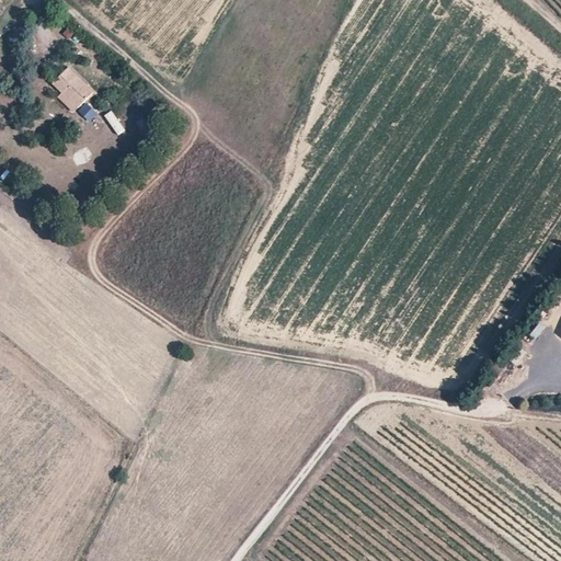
[(15,44),(24,33),(19,29),(10,38),(15,44)]
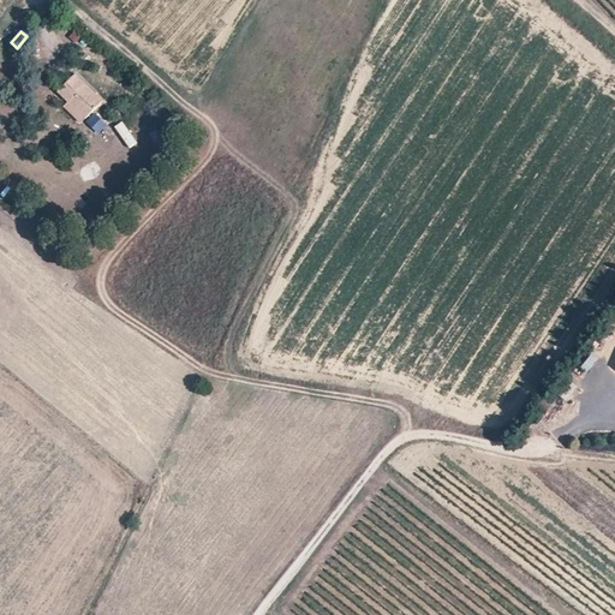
[(81,123),(102,99),(76,73),(66,83),(58,91),(67,101),(64,106),(81,123)]
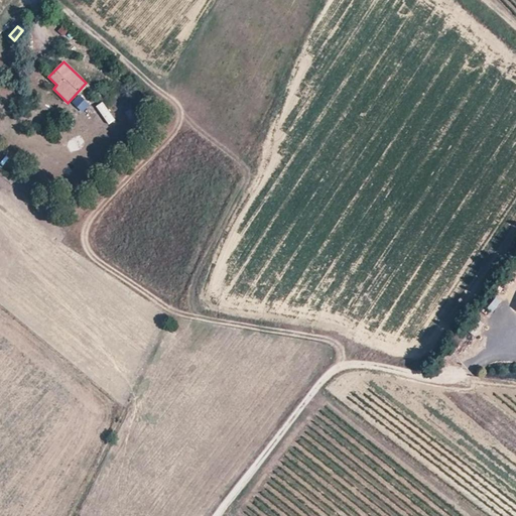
[(80,94),(72,101),(81,113),(90,106),(80,94)]
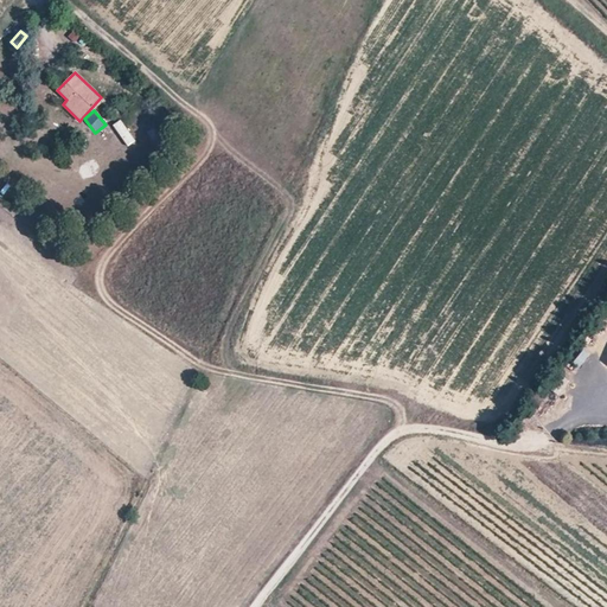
[(122,120),(114,125),(127,147),(135,142),(122,120)]
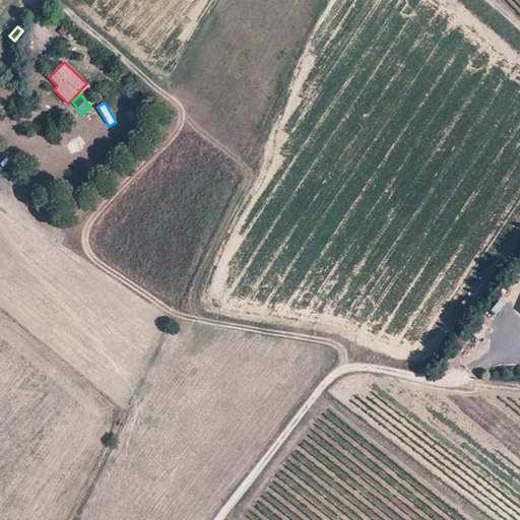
[(496,316),(506,305),(500,300),(491,311),(496,316)]
